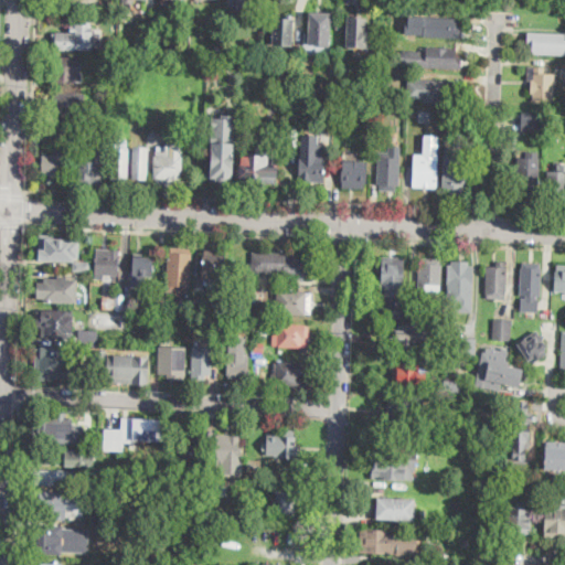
[(260,0),(260,1),(253,1),(253,3),(237,9),(237,0),(260,0)]
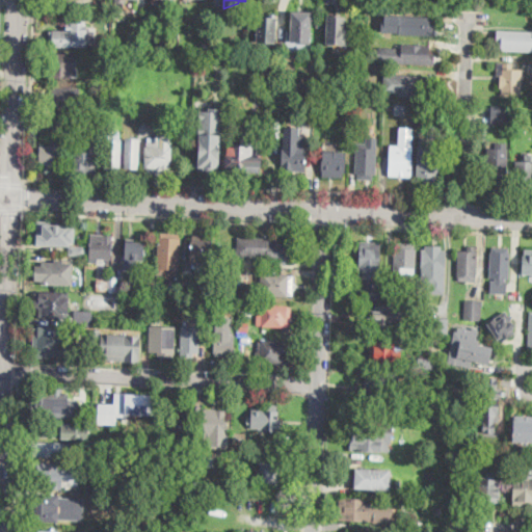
[(312,11),(311,46),(302,46),(302,43),(291,43),(291,11),(312,11)]
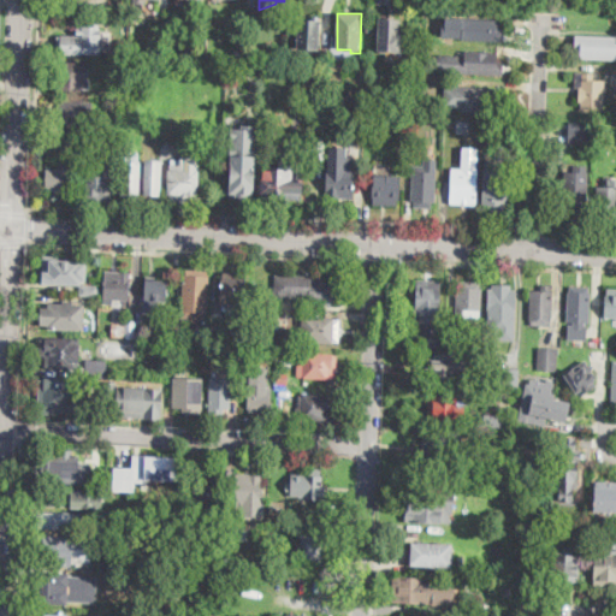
[(401,51),(388,51),(388,53),(381,53),(381,49),(378,49),(379,16),(401,18),(400,34),(402,34),(401,51)]
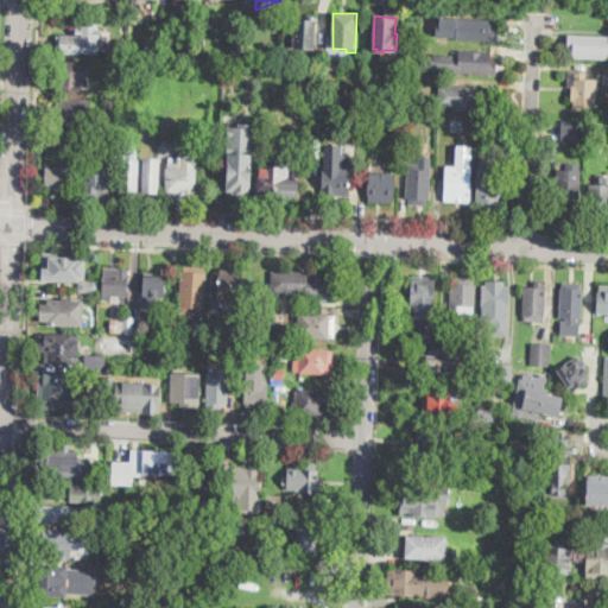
[(315,49),(293,48),(295,18),(316,19),(315,49)]
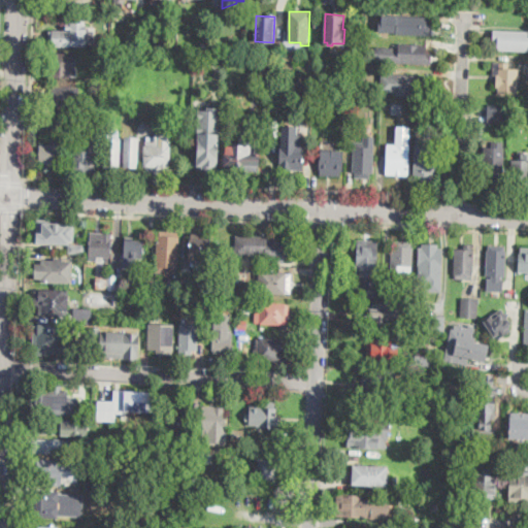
[(433,25),(432,36),(396,34),(396,25),(399,25),(400,15),(427,17),(426,24),(433,25)]
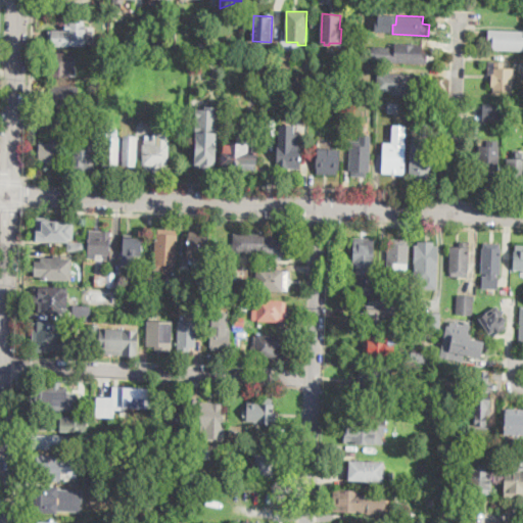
[(139,22),(139,41),(131,41),(131,42),(116,42),(116,41),(111,41),(111,28),(115,28),(115,18),(117,18),(117,16),(131,17),(131,22),(139,22)]
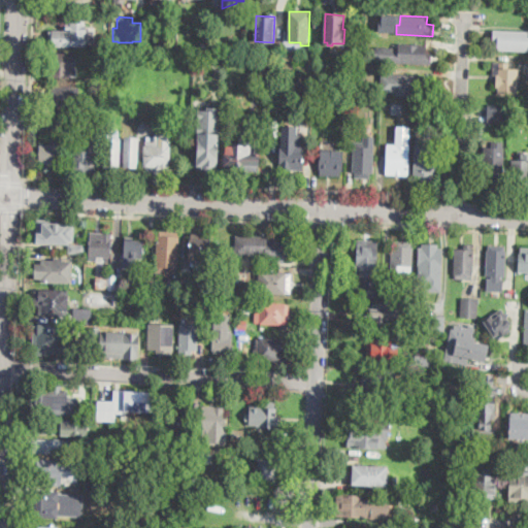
[(86,23),(86,26),(87,26),(87,33),(85,33),(85,38),(86,38),(86,46),(70,45),(70,47),(53,46),(53,45),(48,45),(48,31),(71,32),(71,29),(66,29),(66,25),(71,25),(71,23),(86,23)]
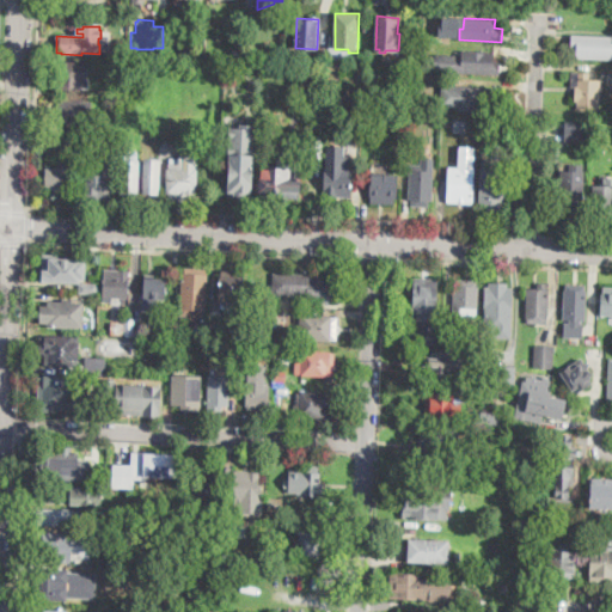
[(611,30),(611,56),(576,56),(576,44),(570,44),(571,30),(611,30)]
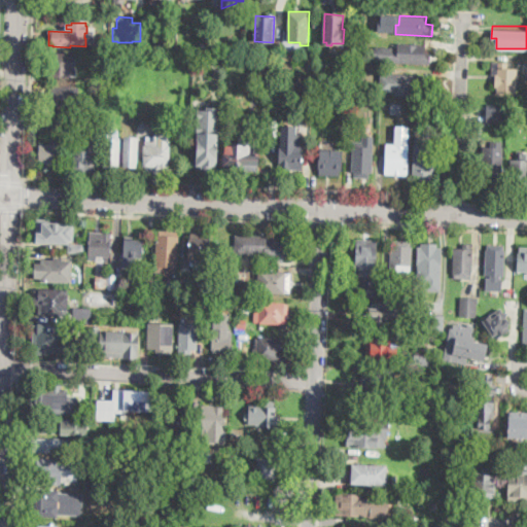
[(243,49),(237,46),(240,40),(246,44),(243,49)]
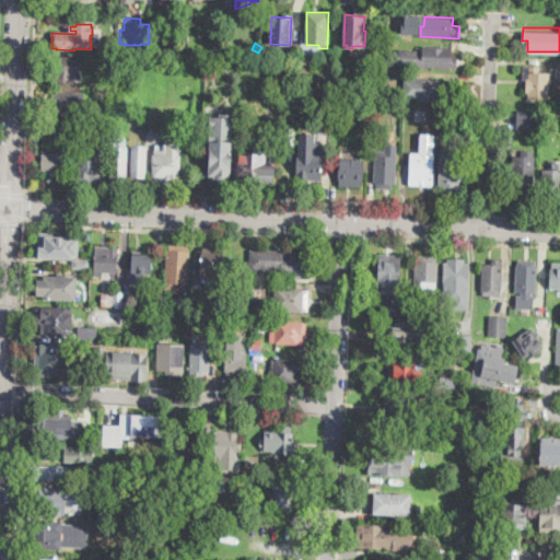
[(452,56),(458,56),(457,69),(415,67),(415,54),(423,54),(424,46),(453,47),(452,56)]
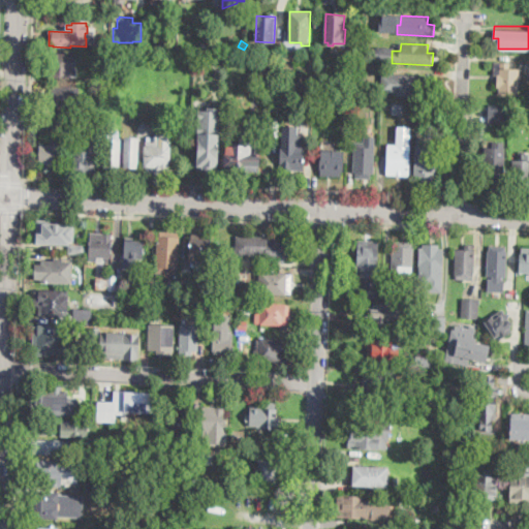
[(75,55),(74,69),(70,69),(69,78),(52,76),(52,69),(44,69),(44,62),(52,62),(53,54),(75,55)]
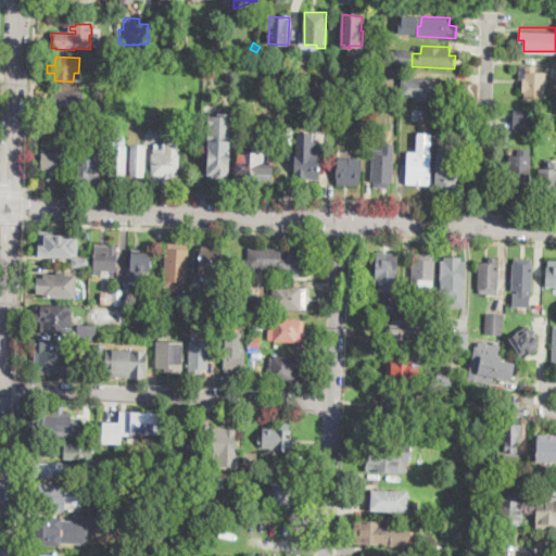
[(545,99),(526,98),(526,92),(522,92),(523,79),(520,79),(520,66),(535,66),(535,73),(546,73),(545,99)]
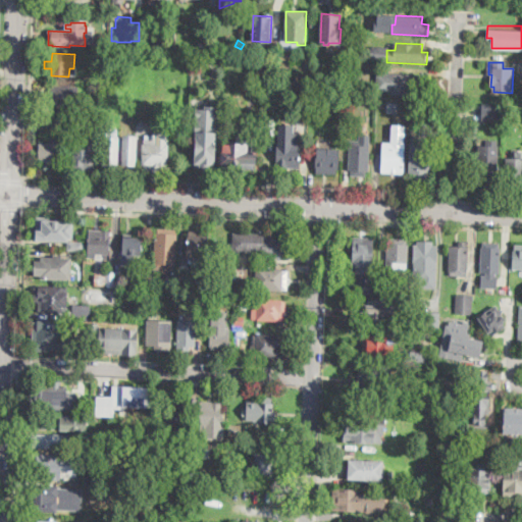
[(425,79),(424,92),(419,92),(418,97),(389,95),(390,93),(384,92),(385,73),(420,75),(420,77),(425,79)]
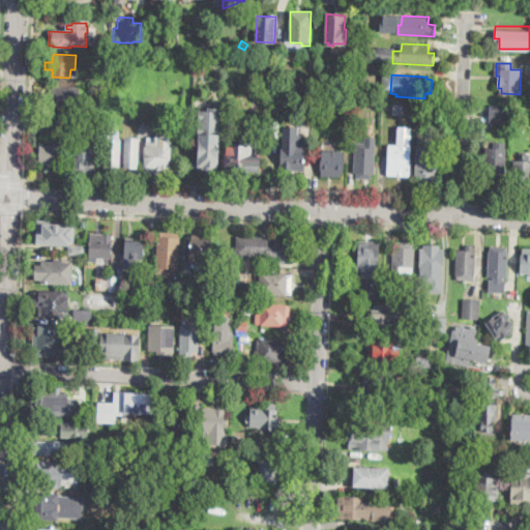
[(361,91),(351,91),(352,83),(361,83),(361,91)]
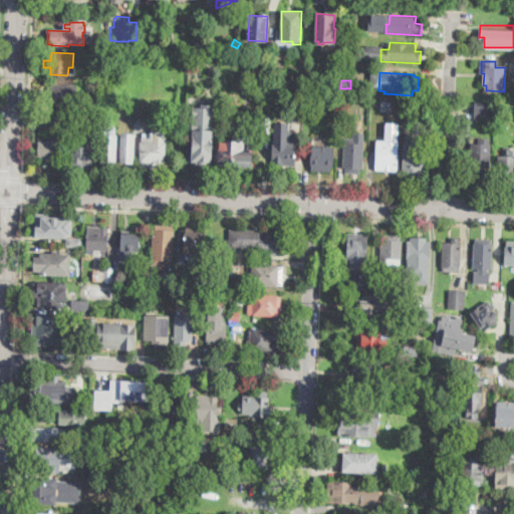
[(280,105),(270,104),(272,84),(281,84),(280,105)]
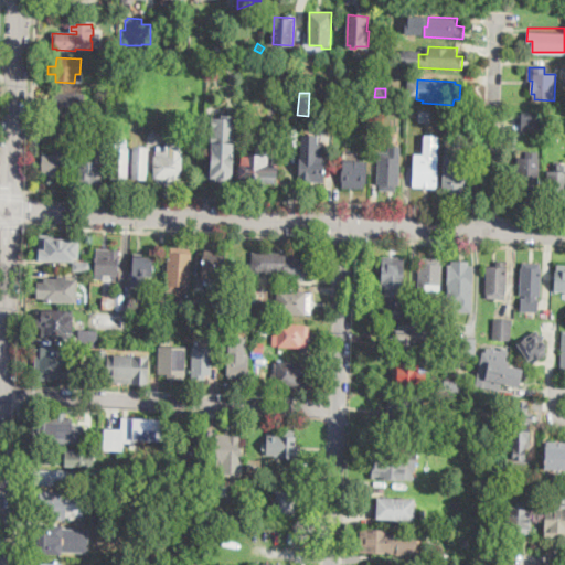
[(84,94),(84,115),(48,114),(49,94),(84,94)]
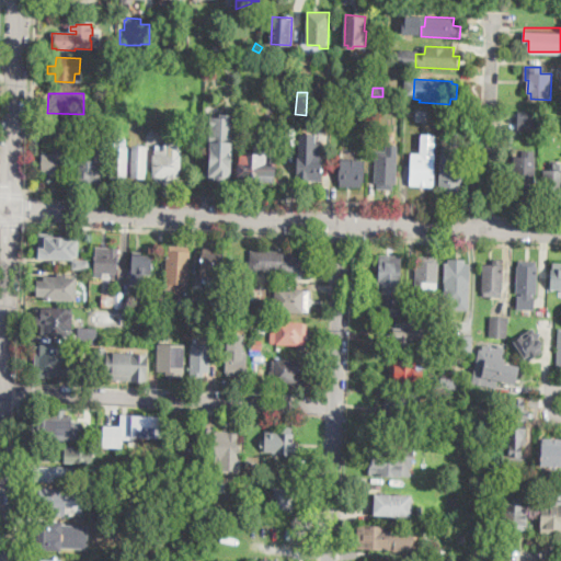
[(235,113),(232,181),(209,180),(210,147),(209,147),(210,116),(220,116),(220,113),(235,113)]
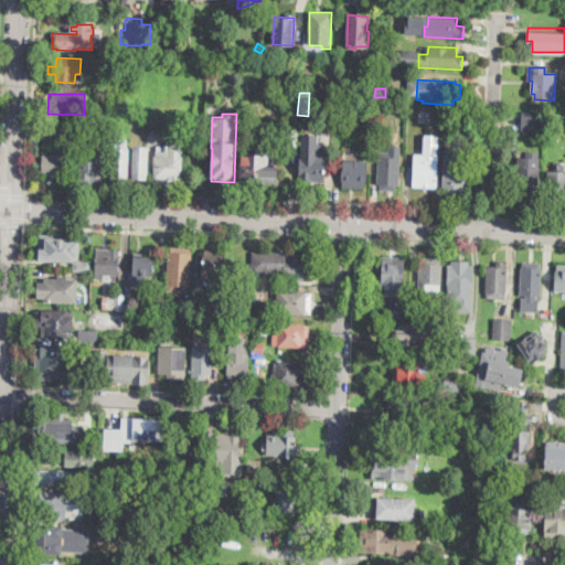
[(544,116),(543,125),(523,124),(524,115),(544,116)]
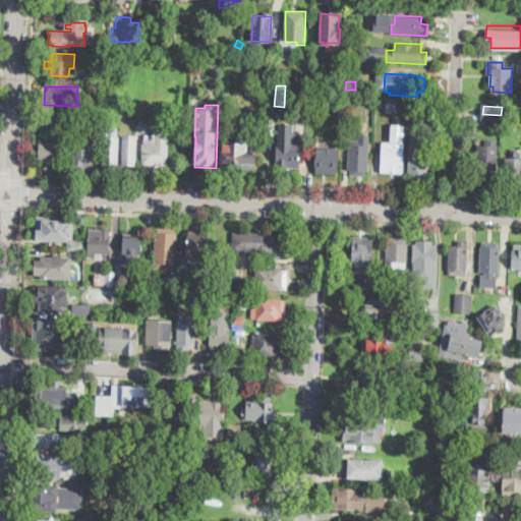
[(275,119),(274,134),(265,134),(266,118),(275,119)]
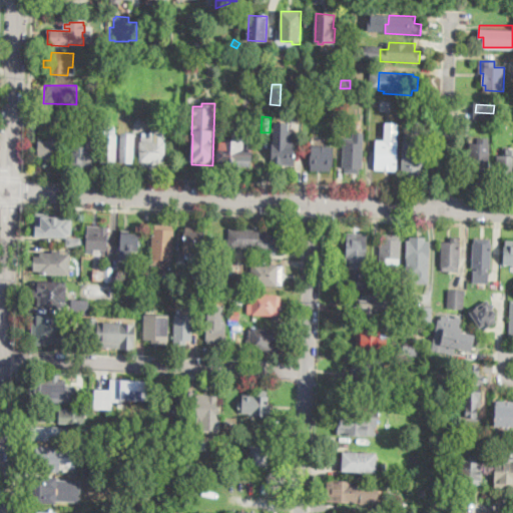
[(296,137),(295,165),(273,165),(274,122),(288,122),(288,137),(296,137)]
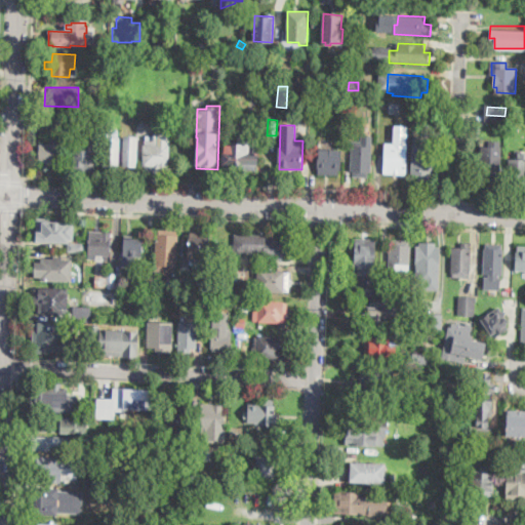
[(167,135),(167,146),(169,146),(169,166),(167,166),(167,171),(146,170),(146,166),(144,166),(144,146),(145,146),(146,140),(155,140),(155,135),(167,135)]
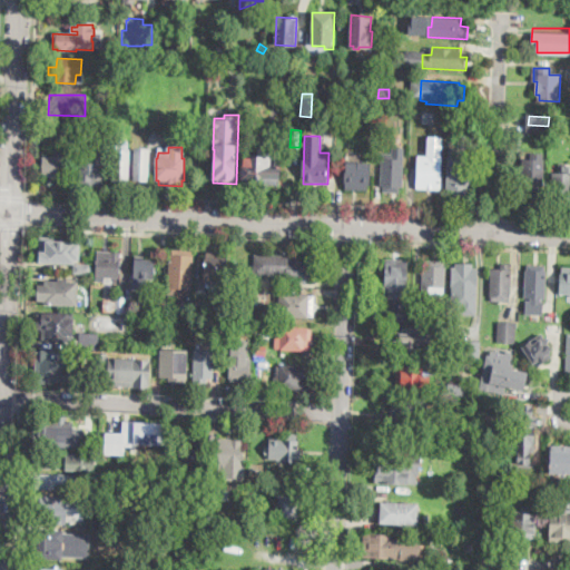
[(274,147),(274,154),(281,154),(279,188),(241,187),(241,151),(259,151),(259,147),(274,147)]
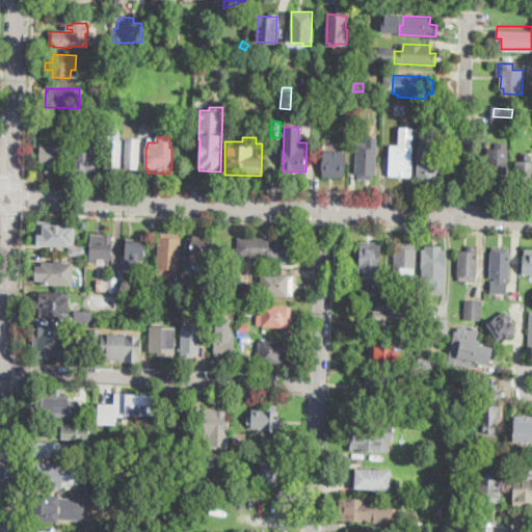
[(101,139),(100,161),(97,161),(97,174),(74,173),(75,141),(85,141),(85,138),(101,139)]
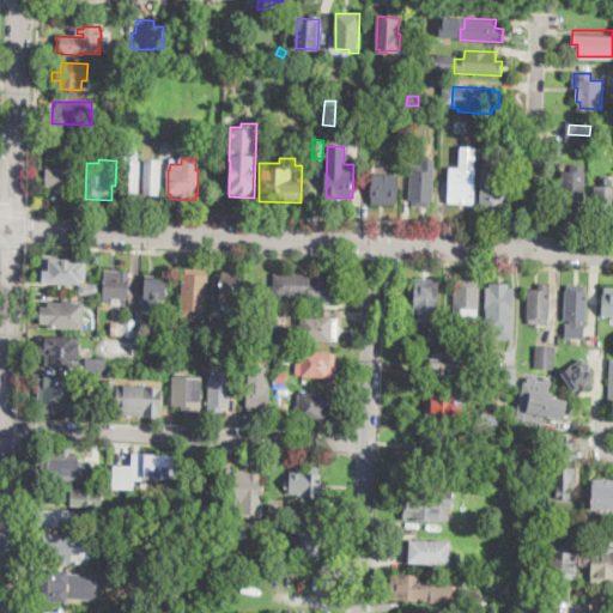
[(140,161),(139,196),(121,195),(122,159),(140,161)]
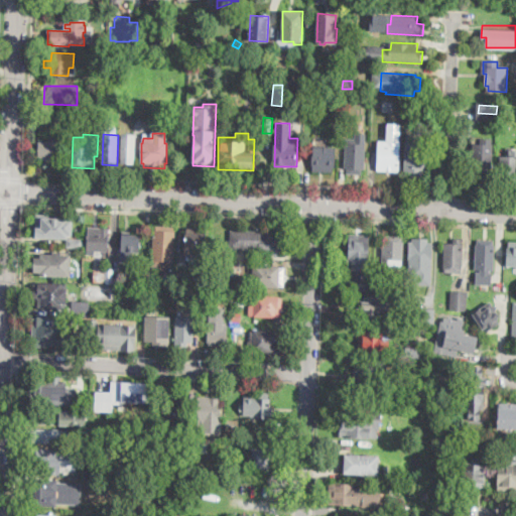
[(134,165),(120,164),(121,134),(135,134),(134,165)]
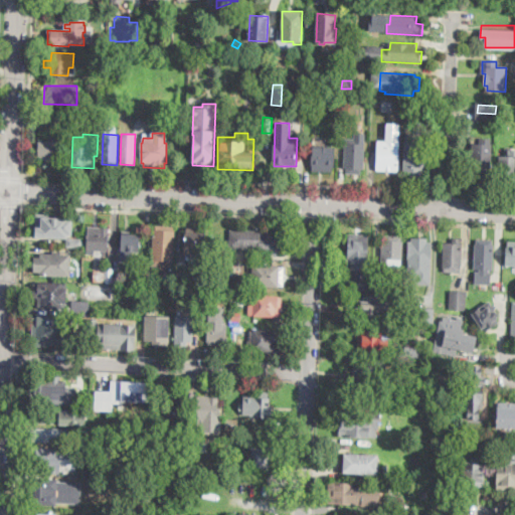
[(471,179),(471,138),(491,138),(491,175),(484,175),(484,179),(471,179)]
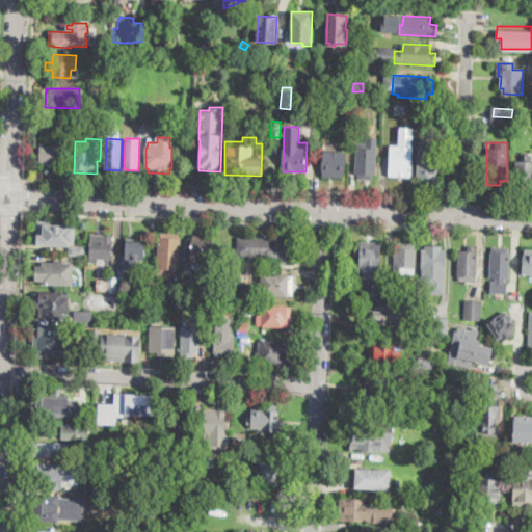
[(61,143),(60,164),(40,163),(40,147),(55,148),(55,143),(61,143)]
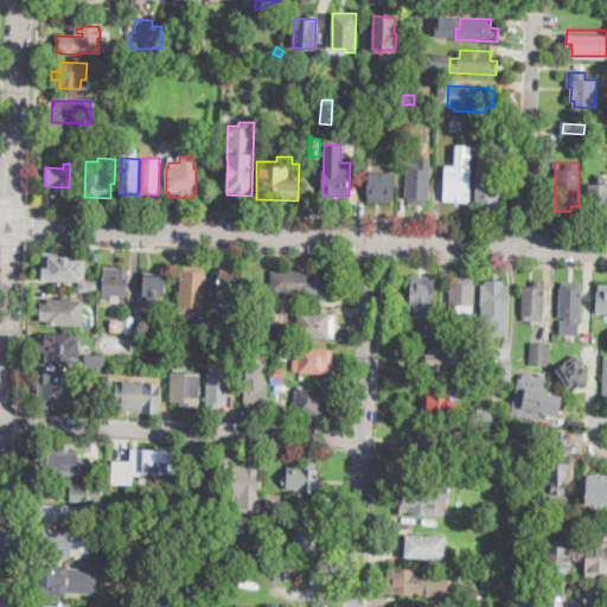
[(429,199),(426,199),(426,205),(409,205),(409,198),(407,198),(407,164),(430,164),(429,199)]
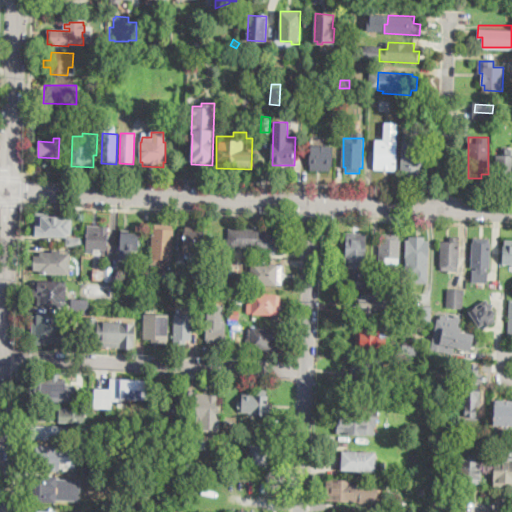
[(421,176),(408,175),(408,170),(401,170),(402,138),(422,138),(421,176)]
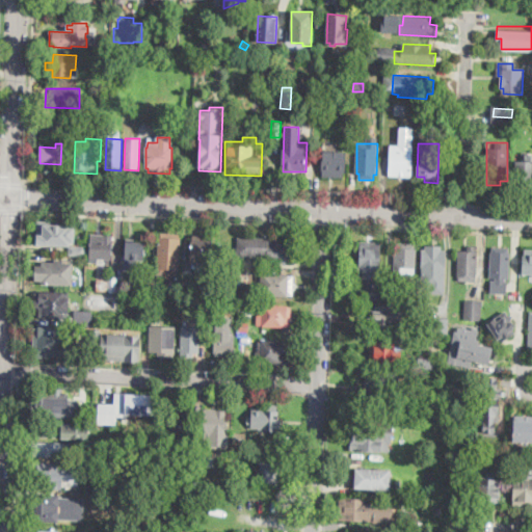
[(413,147),(410,177),(389,176),(391,145),(413,147)]
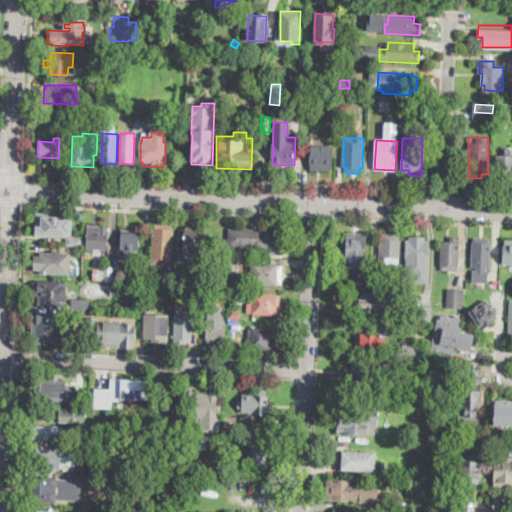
[(333,147),(332,166),(330,166),(330,171),(310,171),(310,146),(333,147)]
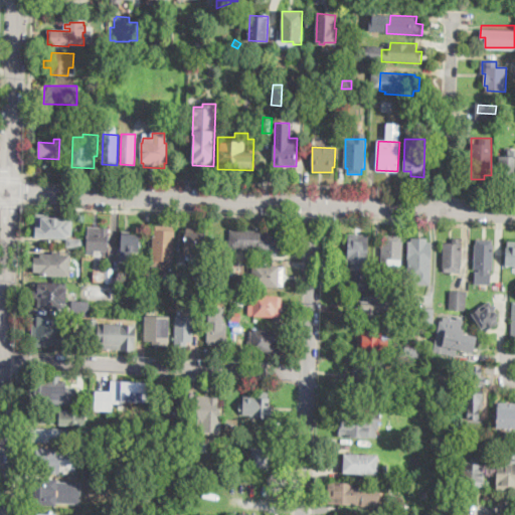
[(514,180),(506,180),(506,174),(499,174),(499,156),(508,157),(508,150),(514,150),(514,180)]
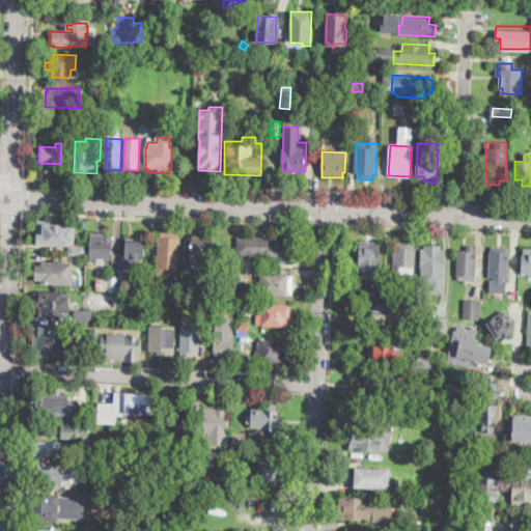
[(68,252),(53,251),(53,248),(39,247),(40,230),(61,231),(61,236),(70,236),(68,252)]
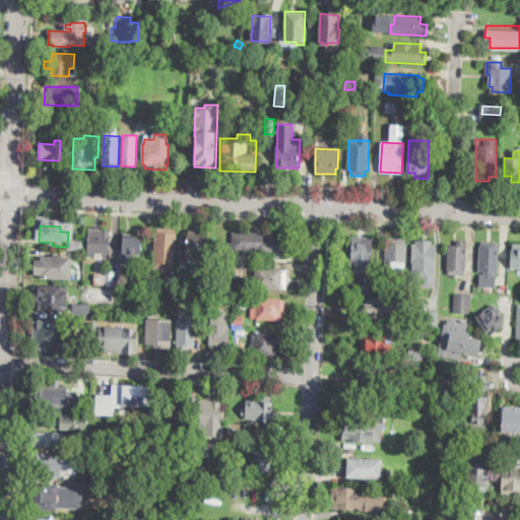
[(176,229),(175,234),(177,234),(175,270),(153,268),(155,232),(157,232),(157,228),(176,229)]
